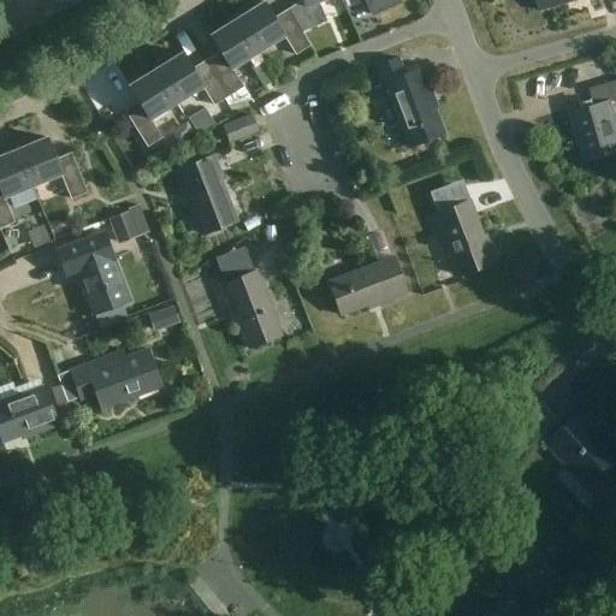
[(302,33),(302,31),(327,21),(319,1),(320,0),(302,0),(288,10),(302,33)]
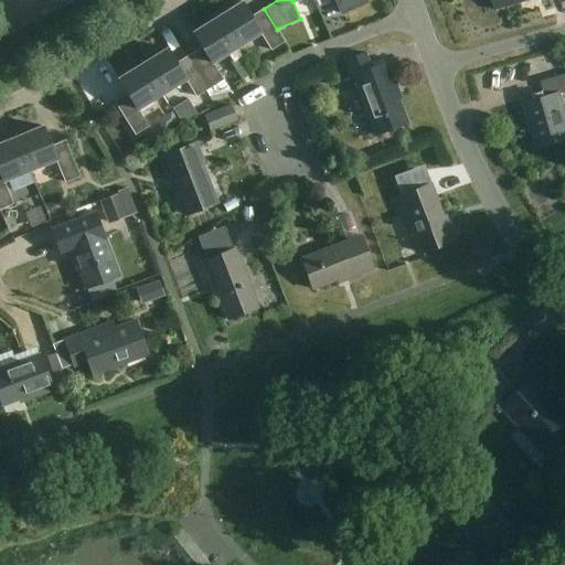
[(336,0),(342,13),(366,2),(366,3),(374,0),(336,0)]
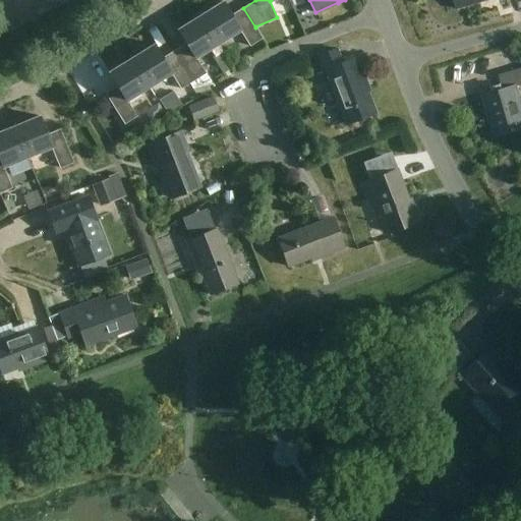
[(223,2),(200,15),(218,44),(240,30),(250,46),(263,39),(255,26),(255,27),(243,8),(231,15),(223,2)]
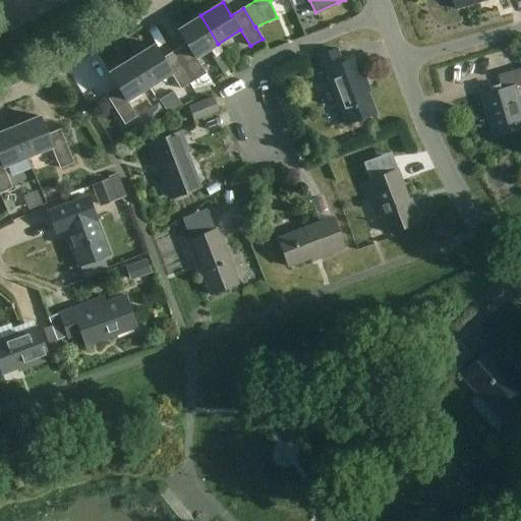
[(174,51),(193,81),(206,73),(195,57),(210,49),(215,57),(223,52),(218,44),(200,15),(178,30),(186,43),(174,51)]
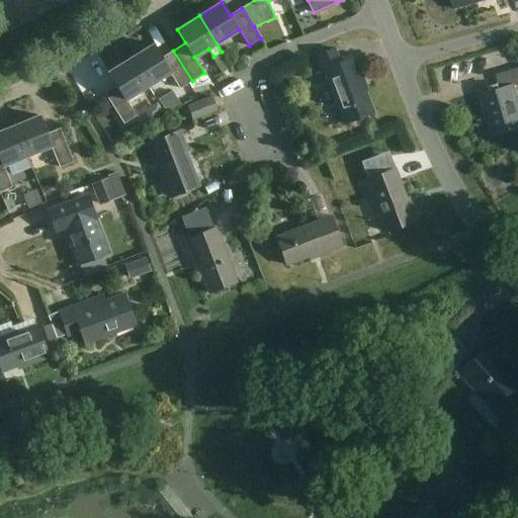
[(153,45),(131,58),(148,86),(170,73),(180,89),(192,81),(173,51),(161,58),(153,45)]
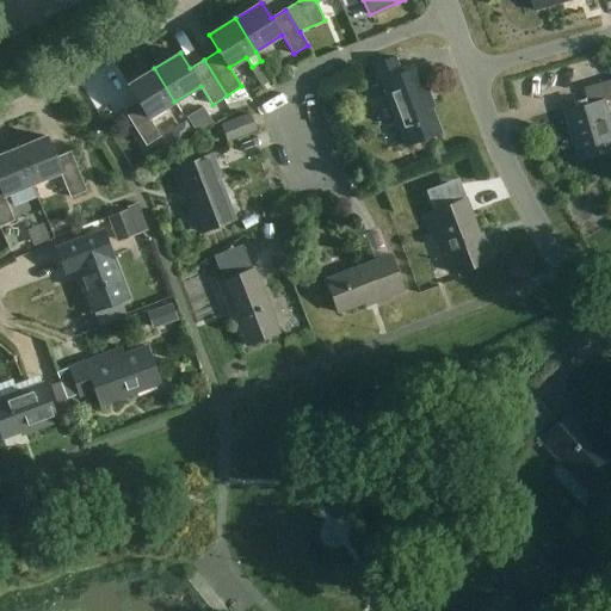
[(401,73),(395,57),(366,68),(372,85),(383,81),(406,146),(440,133),(427,97),(430,96),(419,67),(401,73)]
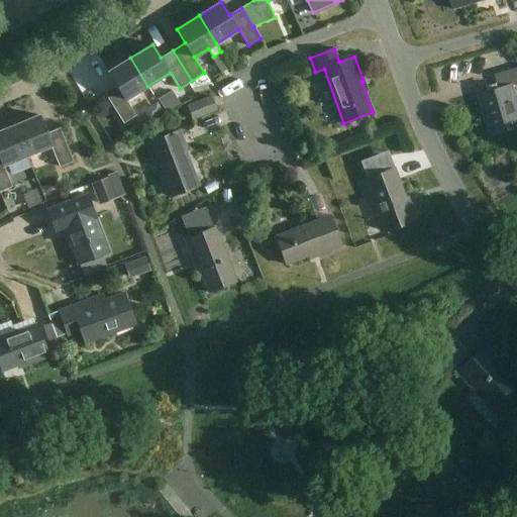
[(504,64),(516,61),(516,49),(502,54),(504,64)]
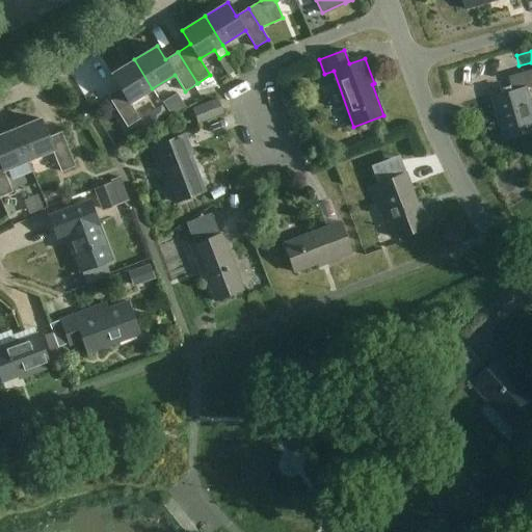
[(130,103),(152,88),(134,59),(111,74),(120,88),(107,96),(127,127),(140,118),(130,103)]
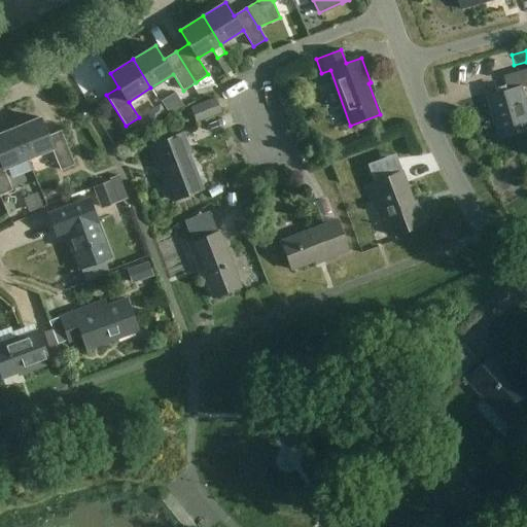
[(526,85),(526,69),(504,76),(508,91),(489,97),(501,138),(526,130),(526,104),(522,88),(526,85)]
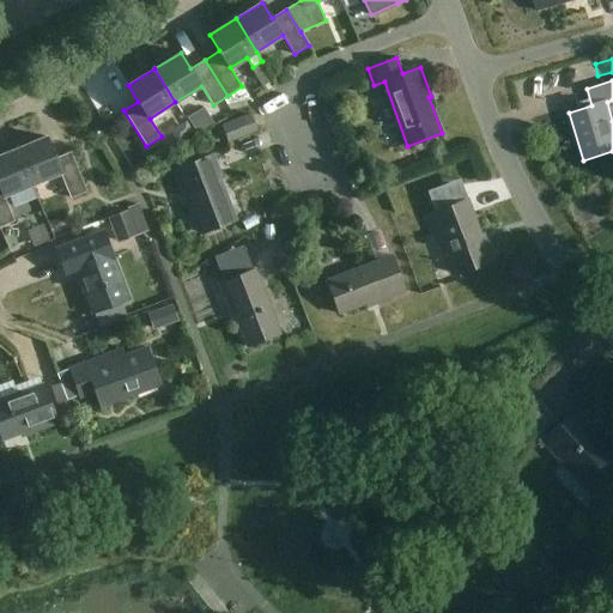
[(17,149),(32,184),(37,198),(49,193),(43,180),(61,173),(71,198),(86,192),(71,152),(55,159),(46,137),(17,149)]
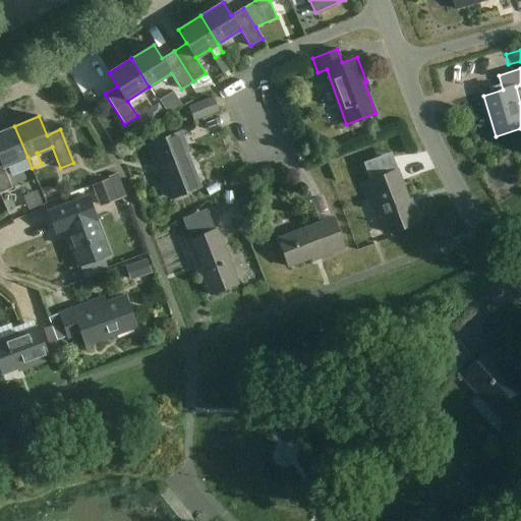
[(4,167),(27,157),(14,126),(0,131),(0,192),(12,187),(4,167)]
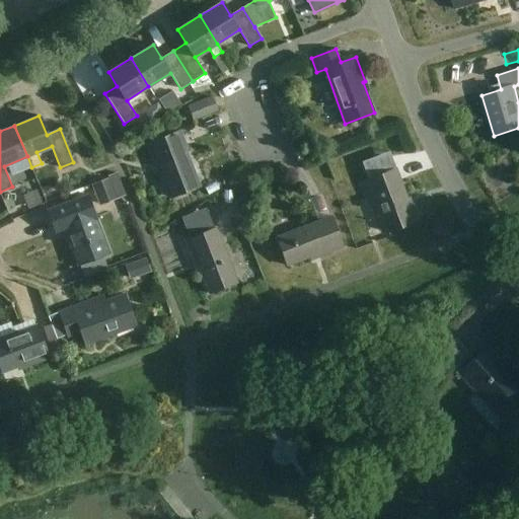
[(184,143),(180,131),(148,144),(157,167),(159,166),(170,197),(199,186),(182,144),(184,143)]
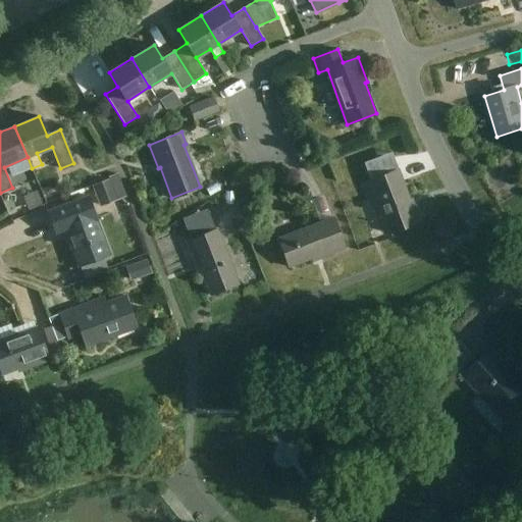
[(411,206),(398,170),(362,184),(369,201),(375,198),(388,233),(420,221),(413,205),(411,206)]
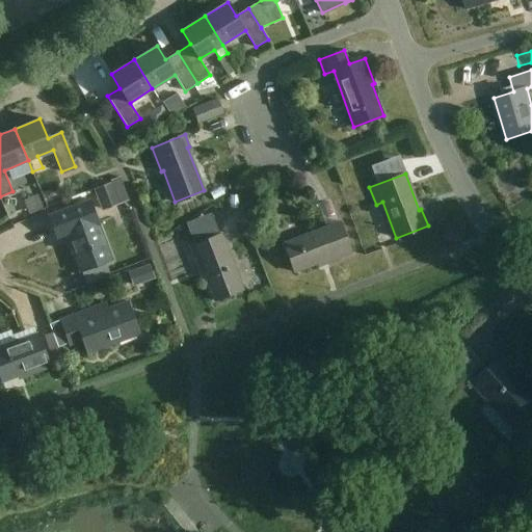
[(112,260),(89,200),(52,214),(60,237),(67,235),(80,271),(112,260)]
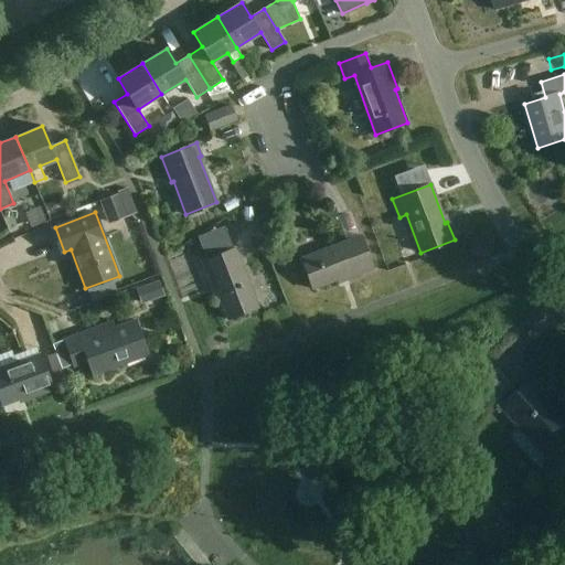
[(0,252),(18,246),(14,235),(0,240),(0,252)]
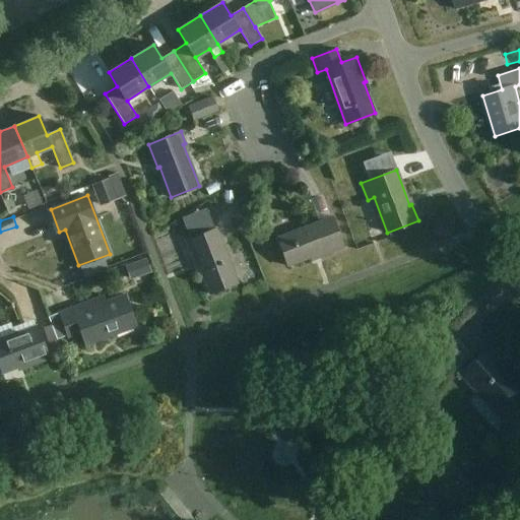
[(344,248),(332,216),(277,238),(287,266),(318,255),(319,258),(344,248)]
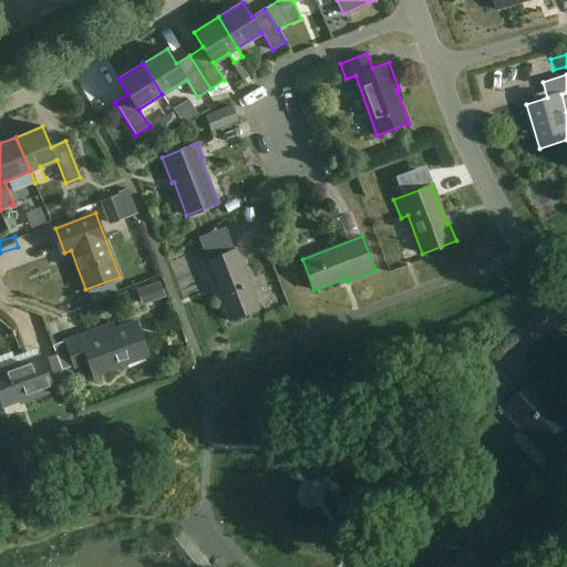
[(259,308),(236,248),(202,261),(213,289),(216,288),(228,320),(259,308)]
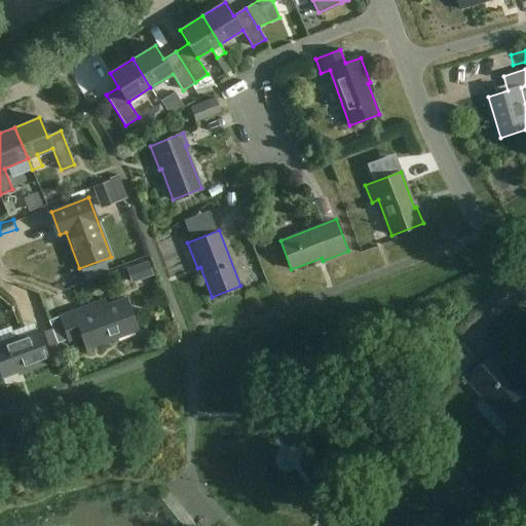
[(138,330),(125,298),(91,311),(89,305),(60,316),(69,341),(81,336),(86,349),(138,330)]
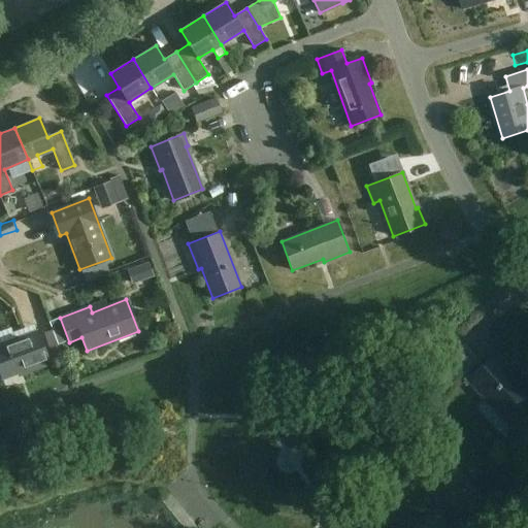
[(50,364),(36,330),(0,343),(0,372),(2,380),(22,371),(23,374),(50,364)]
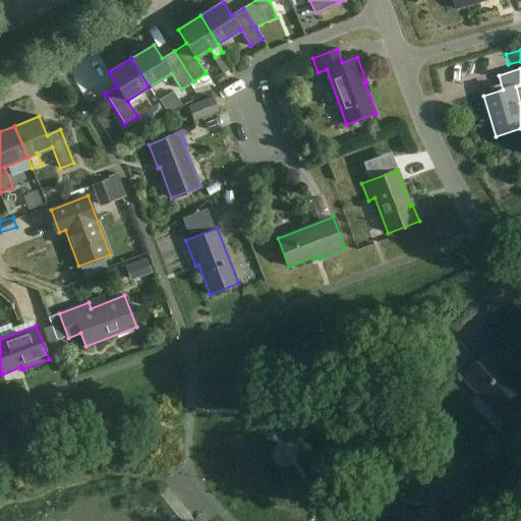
[(464,342),(449,358),(465,372),(479,357),(464,342)]
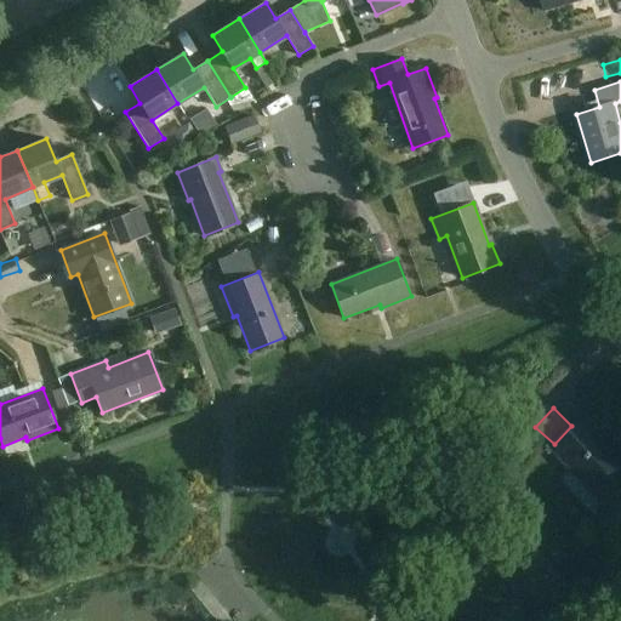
[(620,445),(591,412),(552,449),(604,507),(620,491),(620,451),(617,449),(620,445)]
